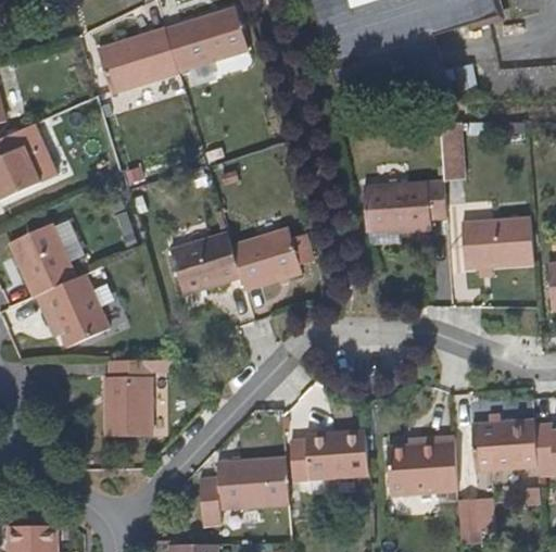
[(312,0),(336,82),(445,78),(431,32),(497,13),(493,0),(312,0)]
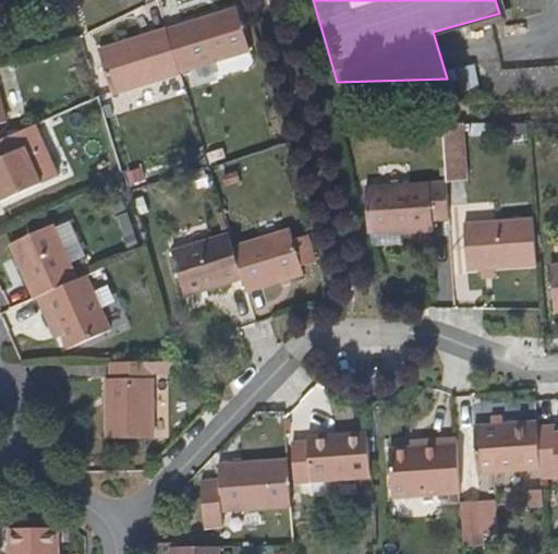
[(235,5),(167,27),(180,72),(250,50),(235,5)]
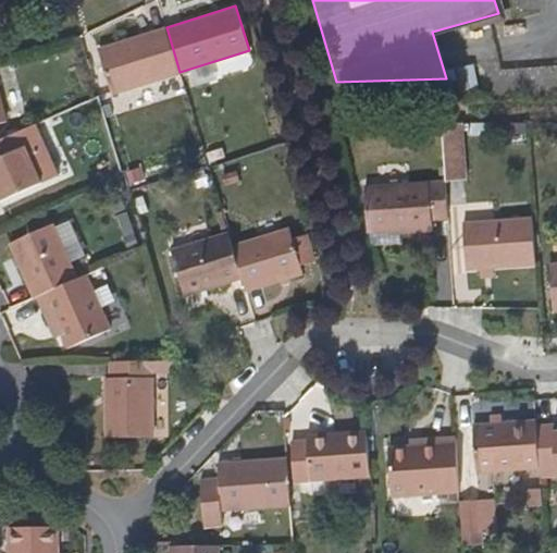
[(180,72),(166,27),(100,48),(114,94),(180,72)]
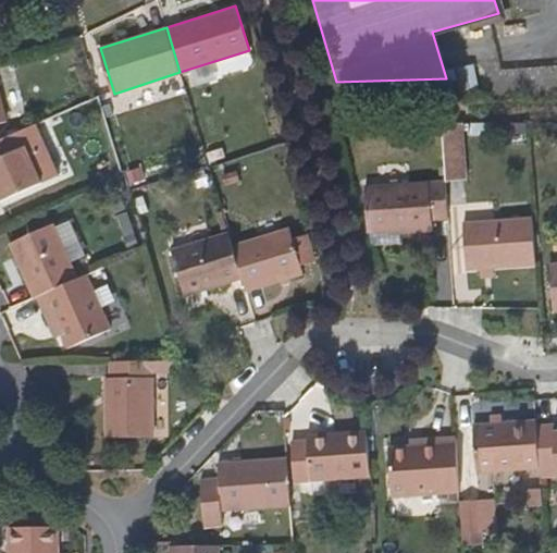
[(466,174),(463,123),(443,122),(446,175),(466,174)]
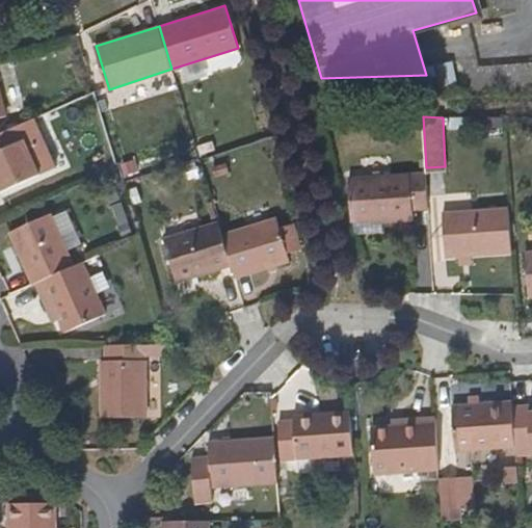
[(33,117),(0,132),(0,191),(56,167),(33,117)]
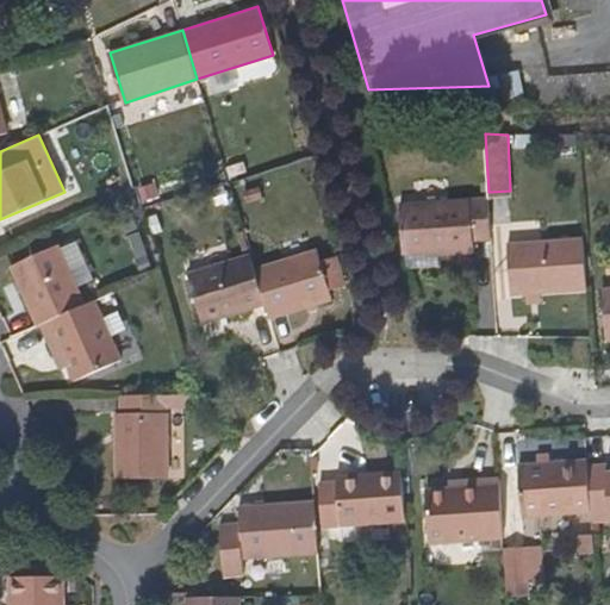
[(491,238),(489,198),(399,203),(403,254),(424,251),(425,256),(472,251),(472,241),(491,238)]
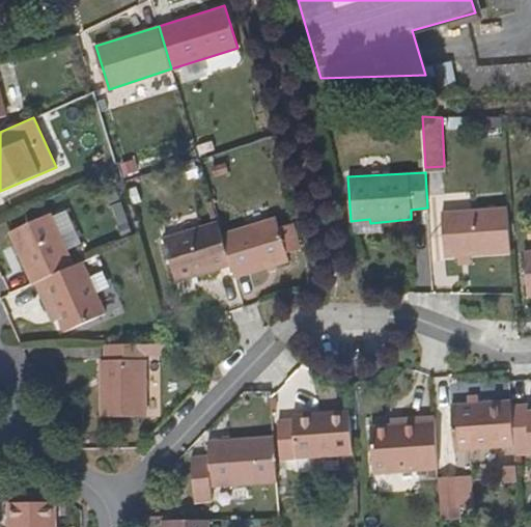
[(510,251),(507,205),(442,211),(444,255),(510,251)]
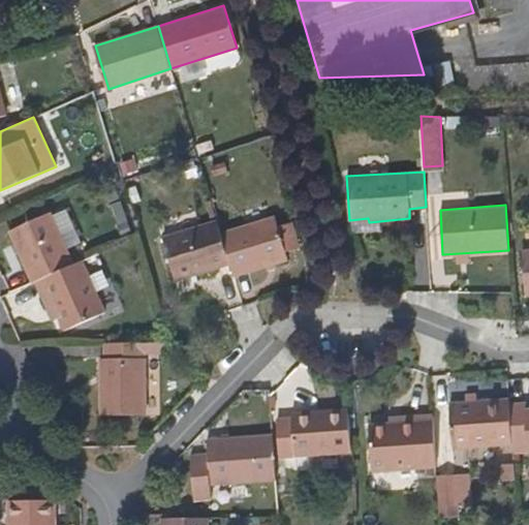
[(9,232),(33,282),(34,281),(39,279),(73,264),(50,213),(9,232)]
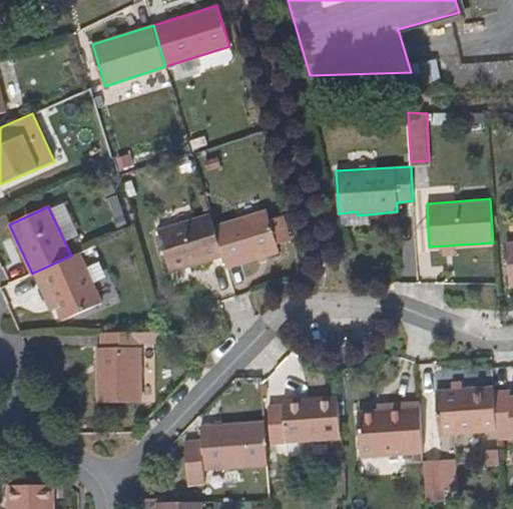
[(222,256),(225,268),(278,250),(276,244),(268,220),(264,209),(213,225),(222,256)]
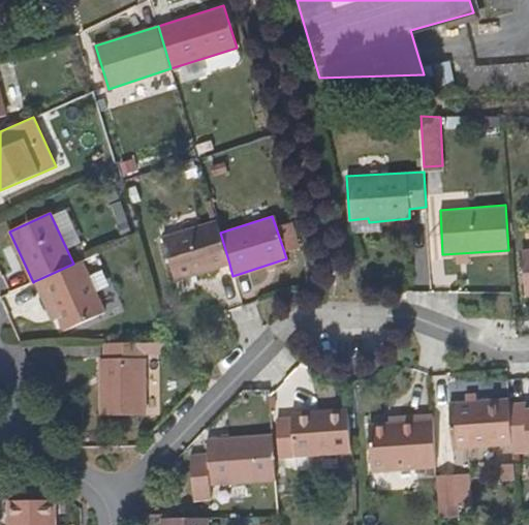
[(220,233),(216,219),(162,236),(176,280),(229,264),(220,233)]
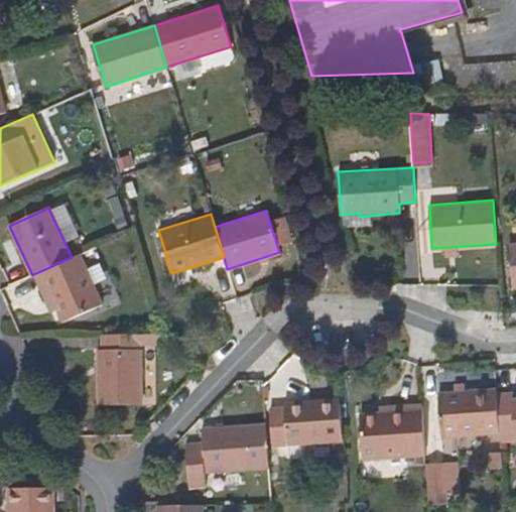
[(269,222),(277,246),(289,242),(281,218),(269,222)]
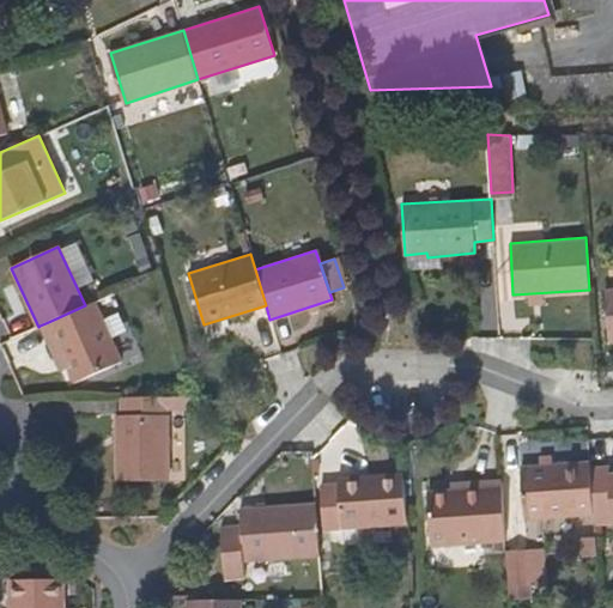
[(122,359),(95,301),(85,305),(46,323),(67,368),(73,383),(122,359)]
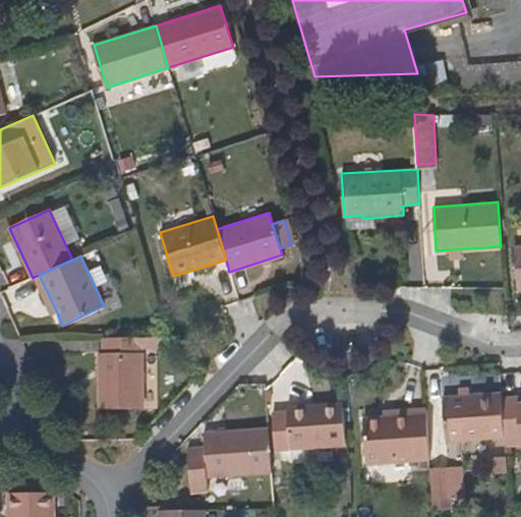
[(39,275),(34,277),(51,316),(57,312),(39,275)]
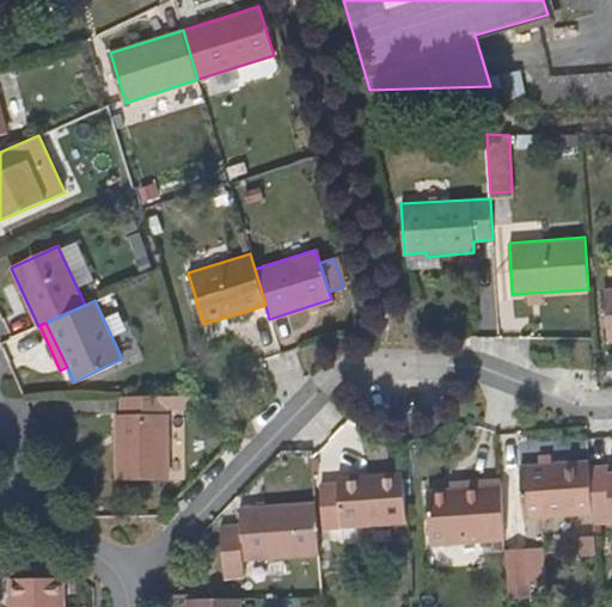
[(190,394),(117,397),(117,414),(115,412),(115,478),(169,477),(167,409),(189,408),(190,394)]
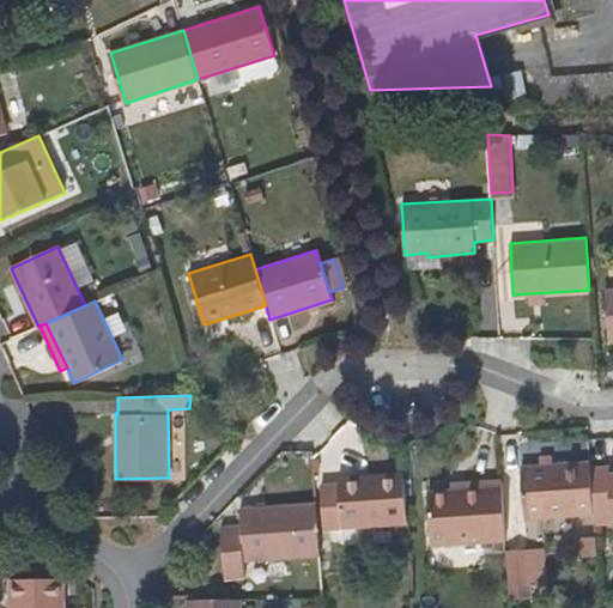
[(588,466),(588,461),(521,466),(525,517),(592,514),(588,466)]
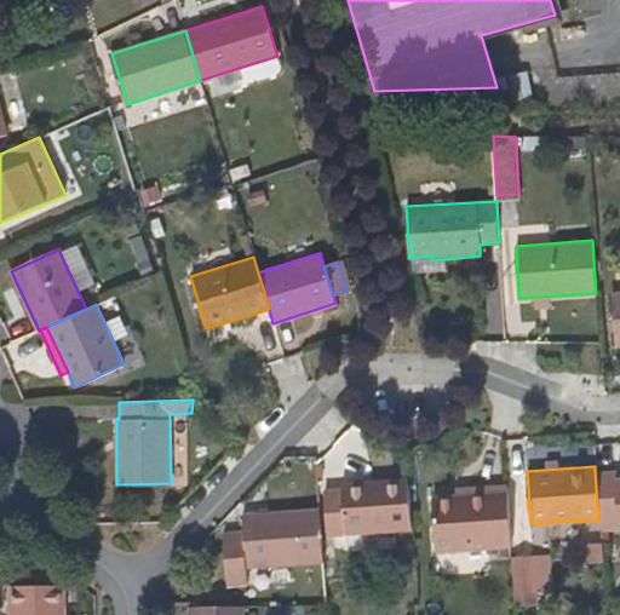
[(614,470),(595,471),(598,519),(598,524),(616,523),(618,530),(619,529),(619,476),(614,477),(614,470)]
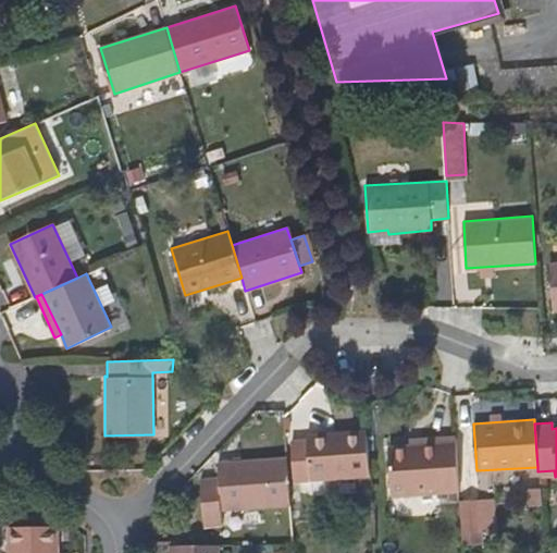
[(294,481),(369,477),(366,430),(306,434),(306,438),(291,439),(294,481)]
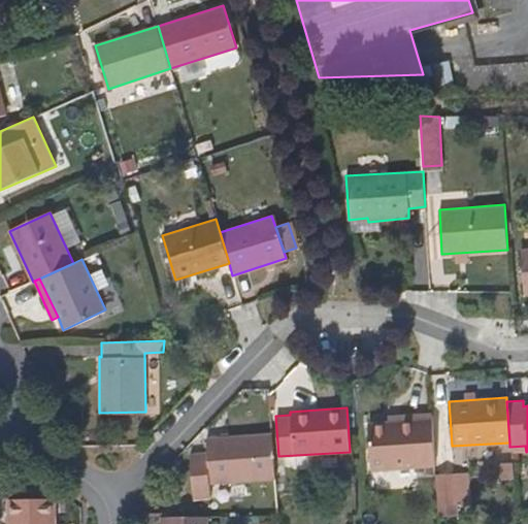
[(433,465),(430,412),(408,413),(408,420),(387,421),(368,422),(371,469),(433,465)]
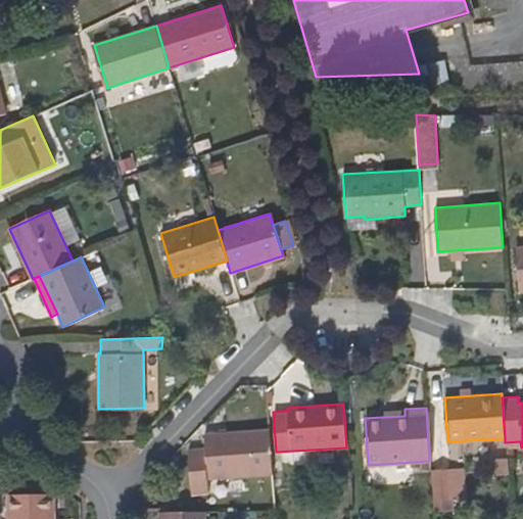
[(405,416),(405,409),(382,411),(383,417),(405,416)]
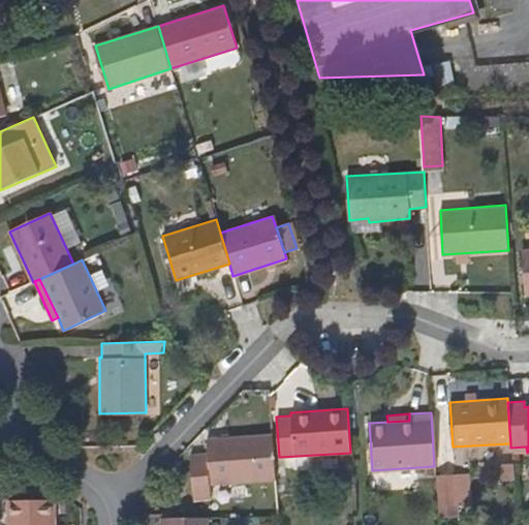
[(210,484),(274,480),(272,434),(206,439),(207,453),(190,454),(193,500),(210,499),(210,484)]
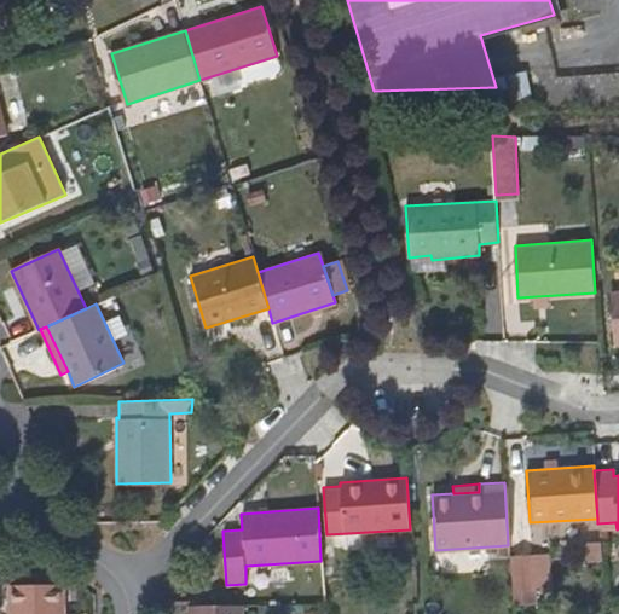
[(537,555),(530,556),(531,594),(539,592),(537,555)]
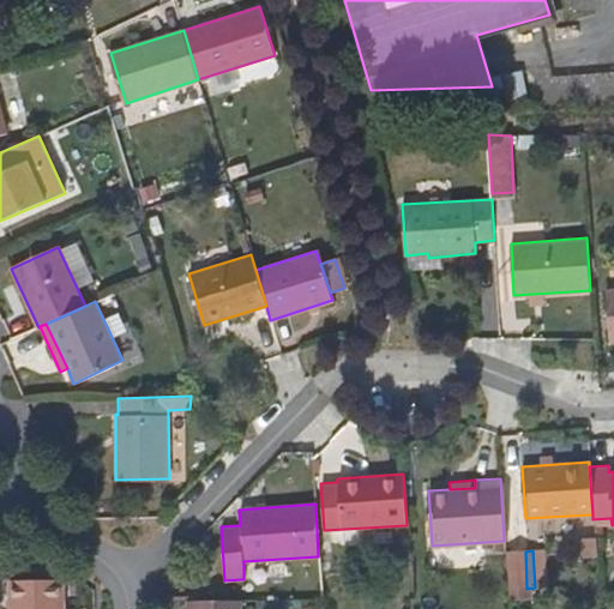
[(505,553),(509,604),(528,603),(527,589),(525,552),(505,553)]
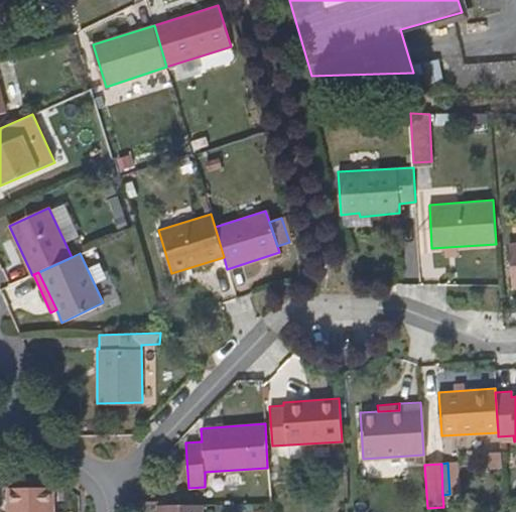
[(268,469),(270,485),(286,483),(283,466),(268,469)]
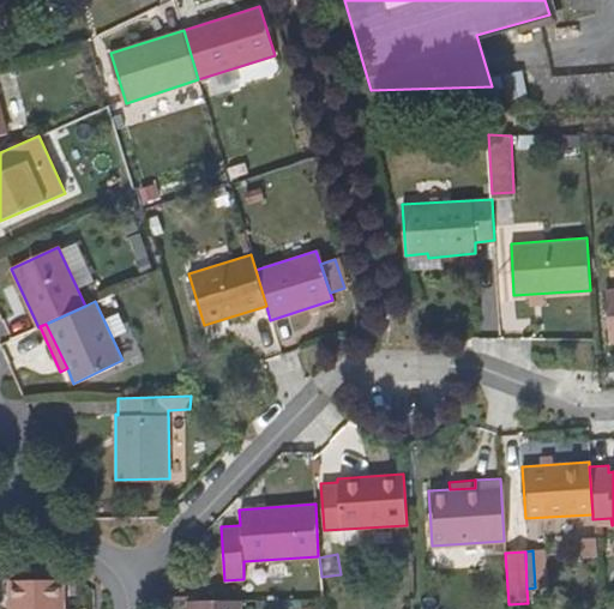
[(64,608),(64,579),(8,580),(7,608),(64,608)]
